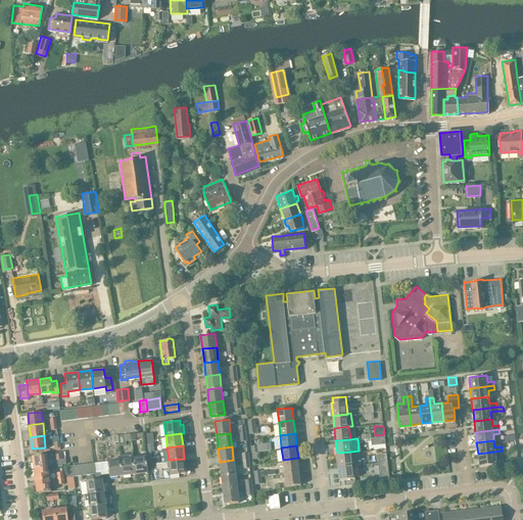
[(351,452),(337,453),(338,466),(353,464),(352,457),(360,456),(359,451),(351,452)]
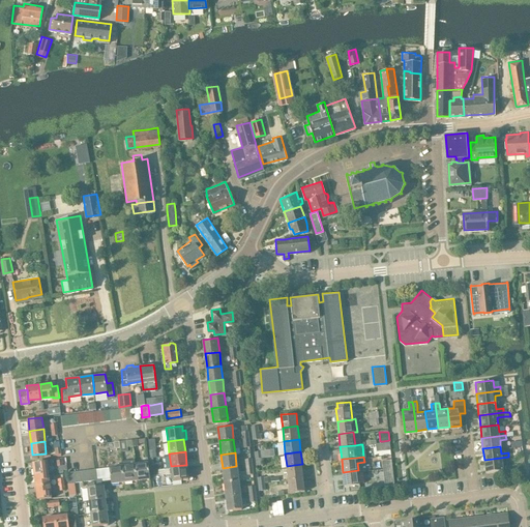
[(508,457),(484,460),(486,471),(503,469),(502,462),(509,461),(508,457)]
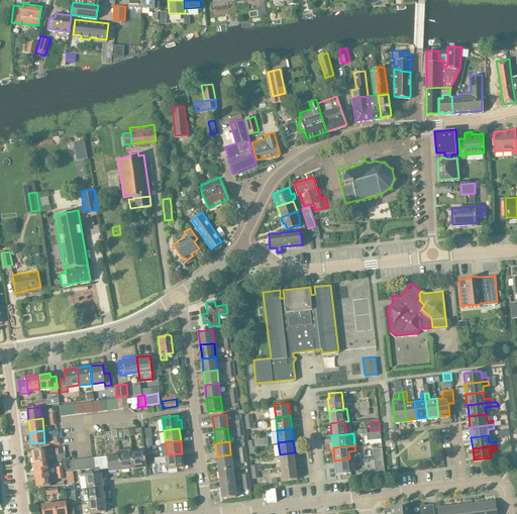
[(383,454),(382,446),(374,447),(374,455),(383,454)]
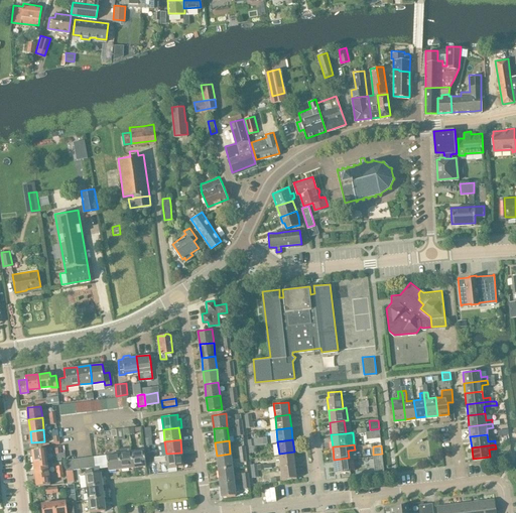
[(121,468),(133,467),(132,451),(132,452),(131,446),(119,447),(119,453),(121,468)]
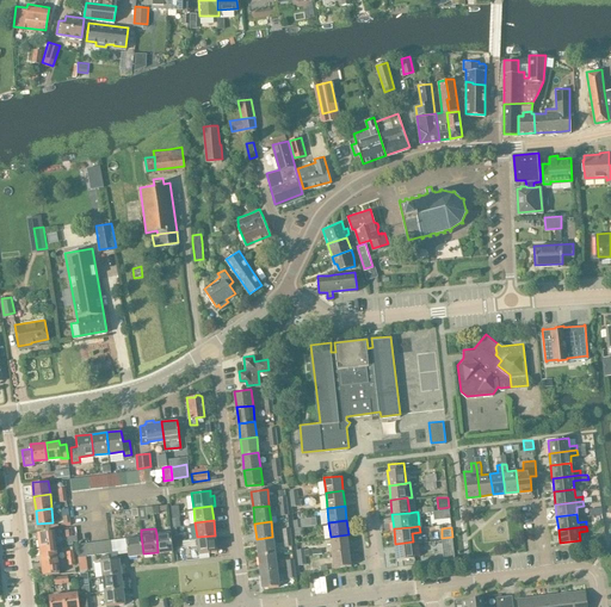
[(39,545),(56,544),(54,530),(38,532),(39,545)]
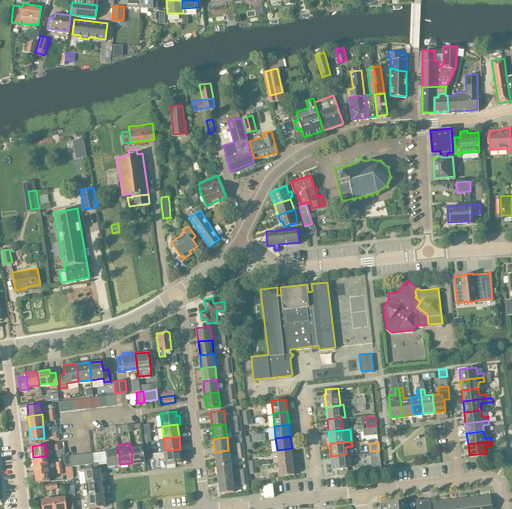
[(143,446),(131,447),(132,463),(145,461),(143,446)]
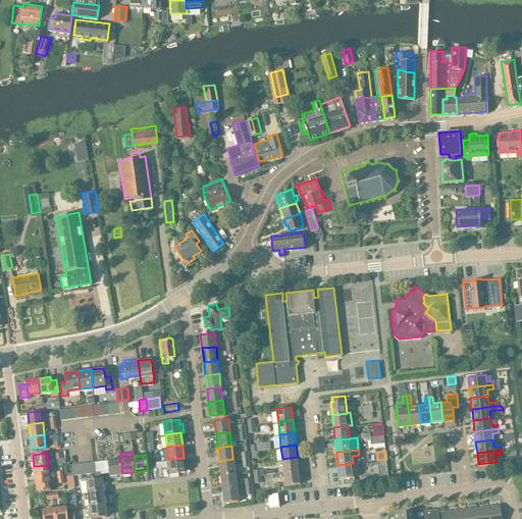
[(299,470),(298,457),(282,459),(283,471),(299,470)]
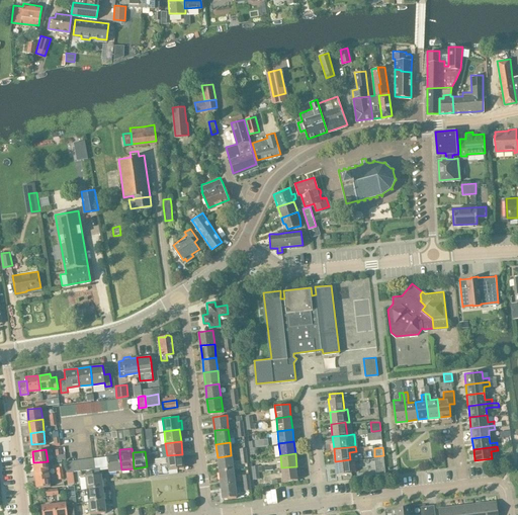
[(108,471),(121,469),(119,454),(106,455),(108,471)]
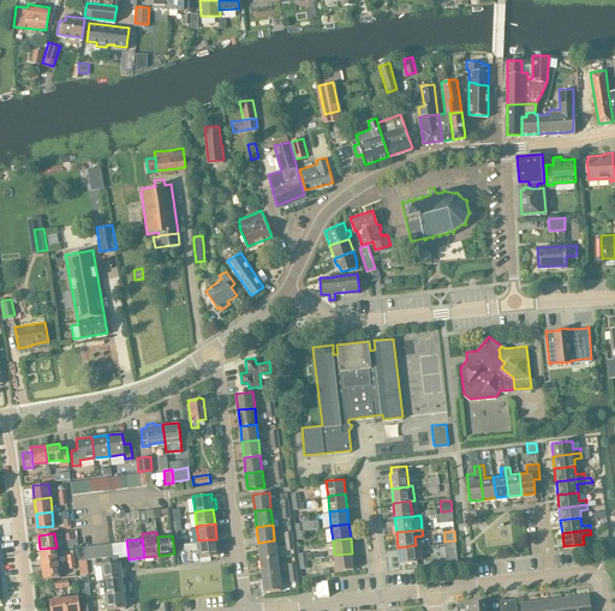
[(219,553),(216,539),(198,540),(191,541),(191,549),(199,547),(199,556),(219,553)]
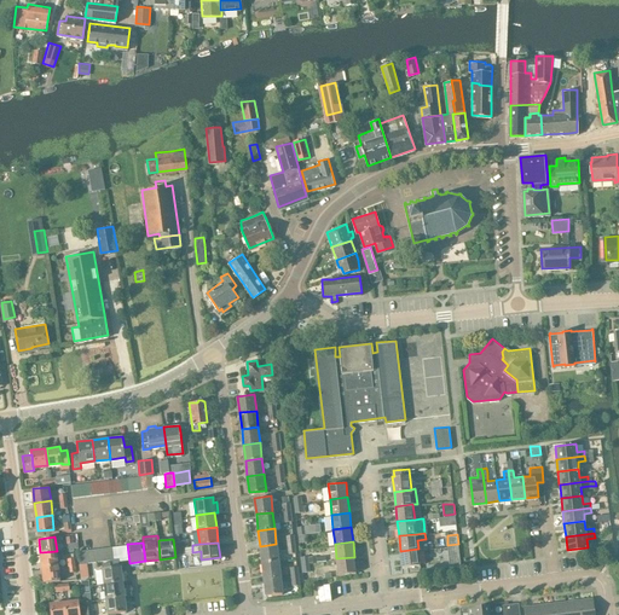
[(276,544),(260,546),(262,562),(278,561),(276,544)]
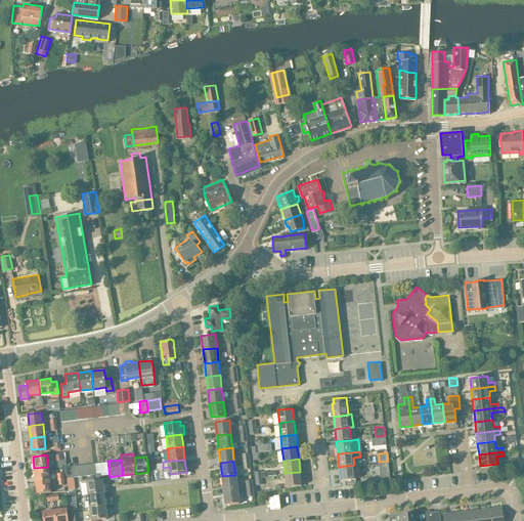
[(389,470),(388,461),(379,462),(380,470),(389,470)]
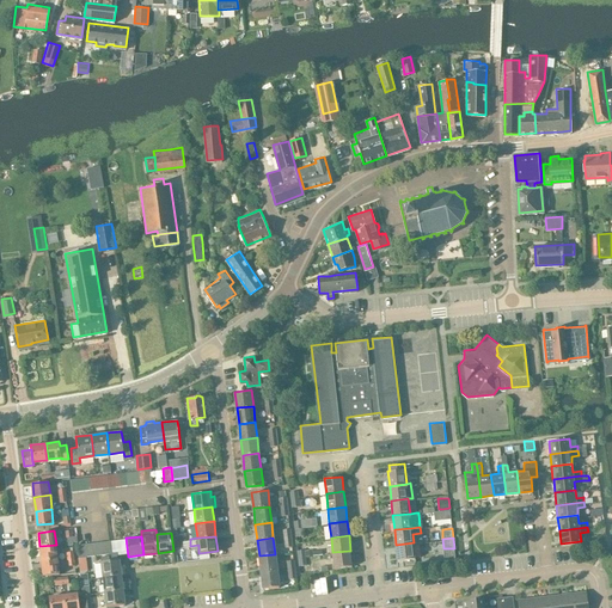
[(415,557),(414,542),(396,545),(398,559),(415,557)]
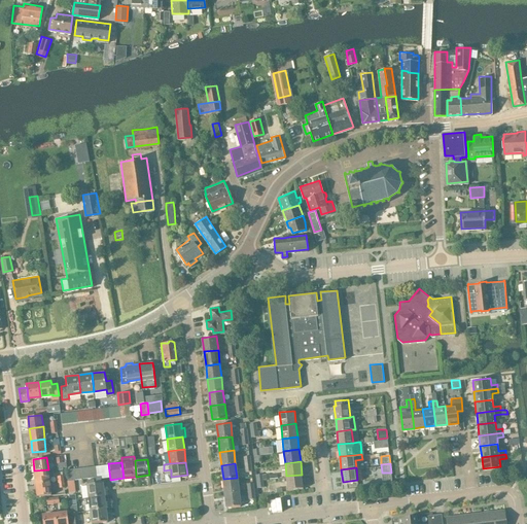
[(49,481),(48,469),(34,470),(36,483),(49,481)]
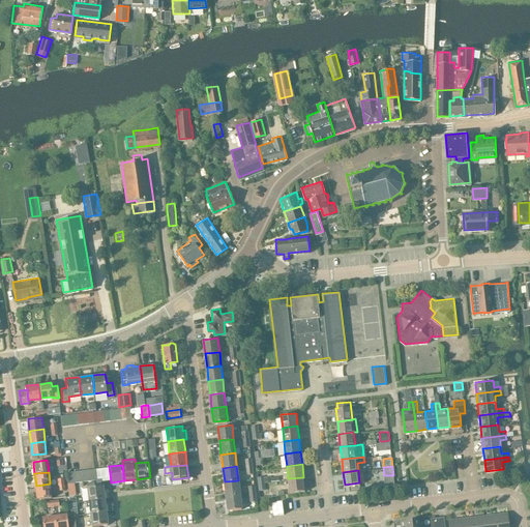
[(303,477),(288,478),(290,492),(305,490),(303,477)]
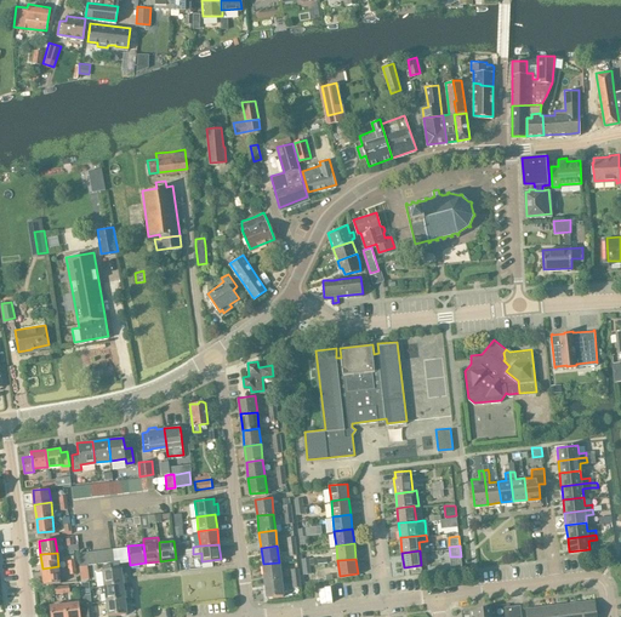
[(104,584),(123,582),(121,567),(110,569),(110,563),(102,564),(104,584)]
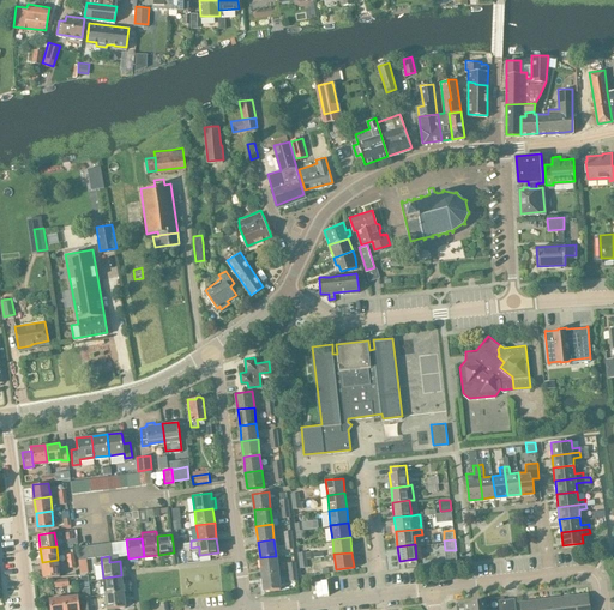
[(262,573),(278,572),(276,556),(260,557),(262,573)]
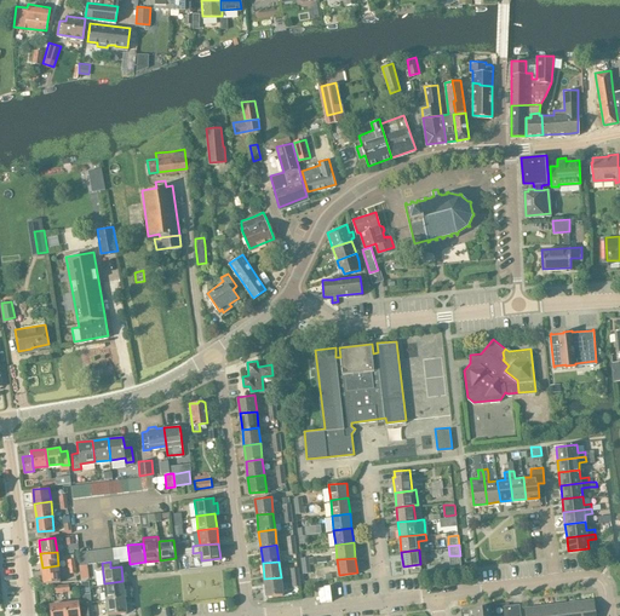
[(58,565),(42,568),(44,582),(61,581),(58,565)]
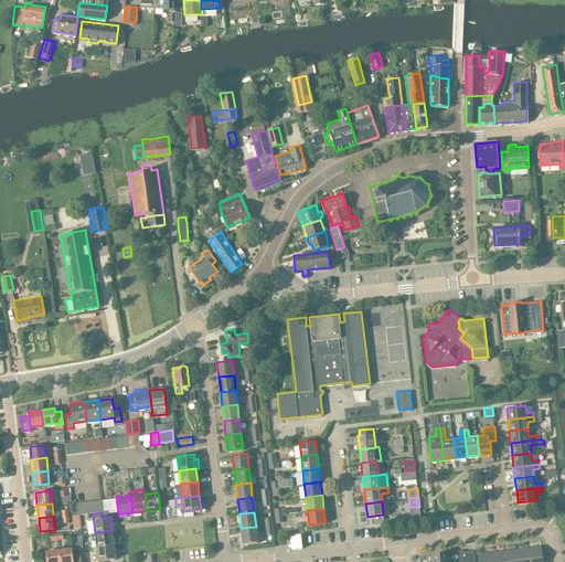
[(256,527),(241,528),(243,543),(257,541),(256,527)]
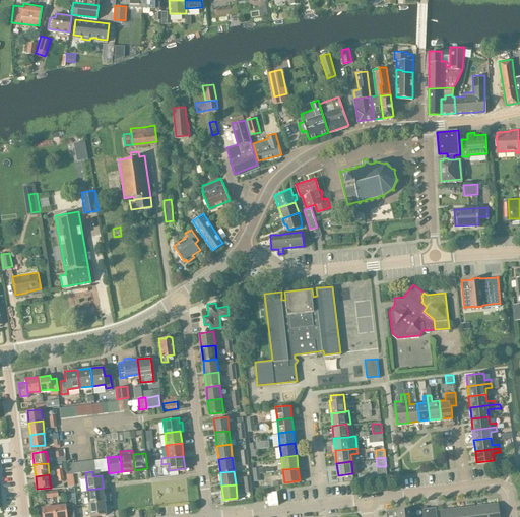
[(87,490),(84,491),(85,496),(88,496),(89,502),(105,500),(103,488),(87,490)]
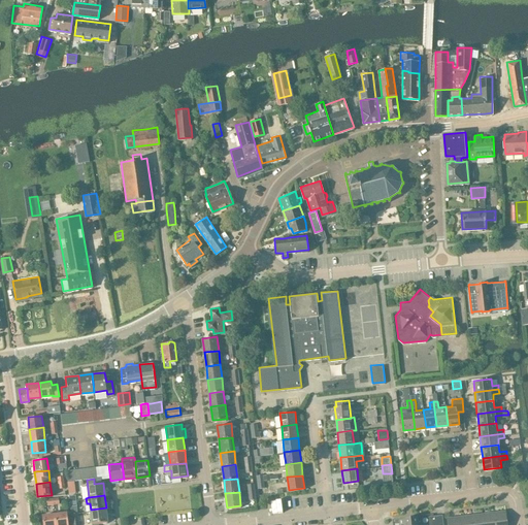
[(107,521),(106,507),(91,510),(92,523),(107,521)]
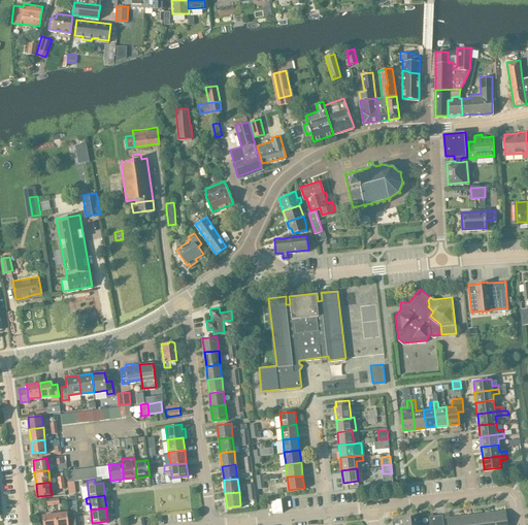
[(507,524),(505,509),(494,511),(495,524),(507,524)]
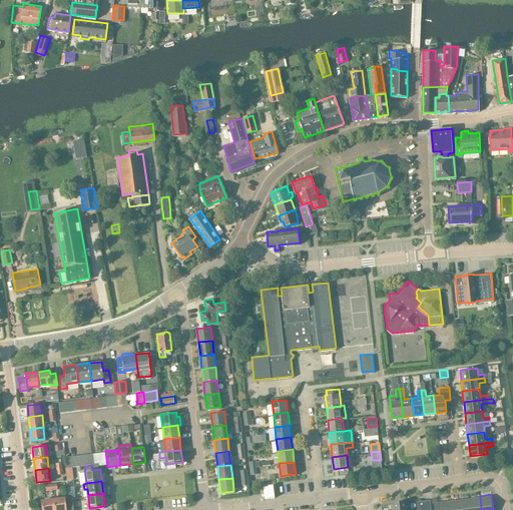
[(481,509),(480,496),(468,497),(470,509),(481,509)]
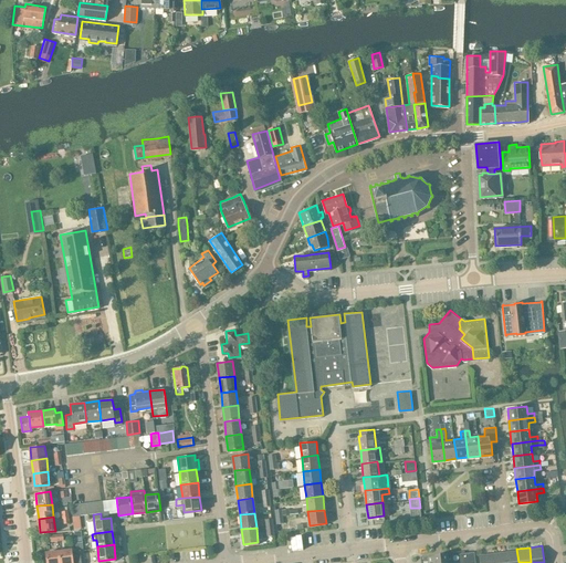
[(74,562),(72,549),(60,550),(60,562),(74,562)]
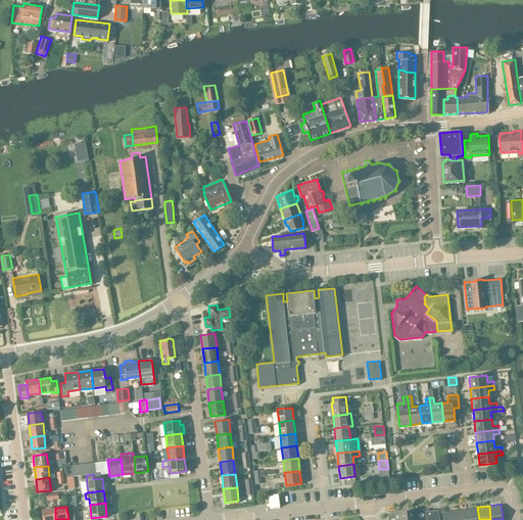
[(479,519),(477,507),(466,509),(467,519),(479,519)]
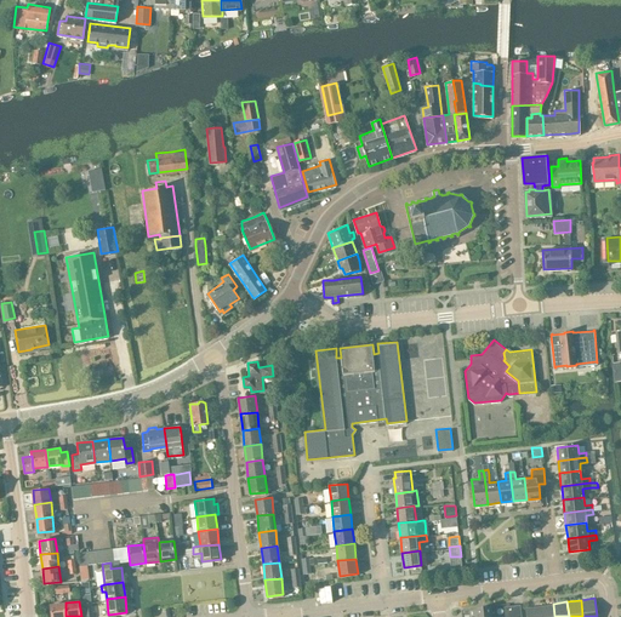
[(66,616),(66,603),(51,605),(51,616),(66,616)]
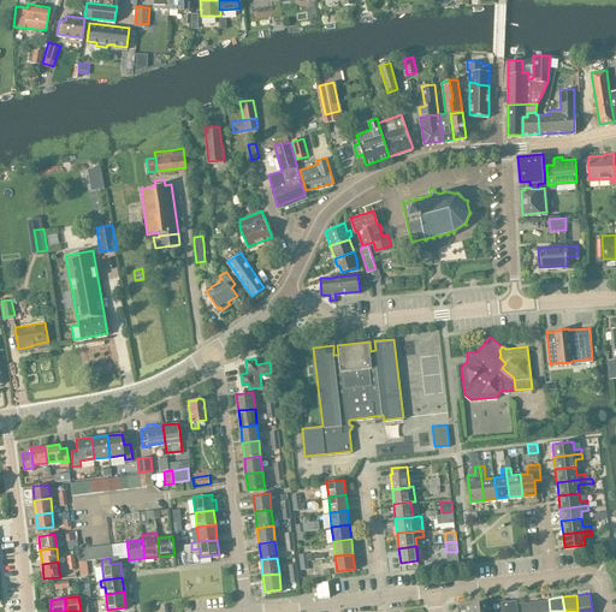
[(503,611),(517,611),(516,598),(499,600),(501,611),(503,611)]
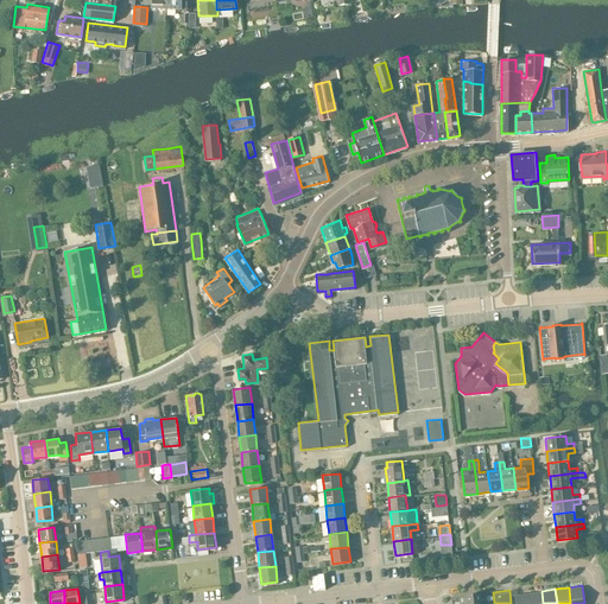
[(543,603),(542,591),(529,592),(529,603),(543,603)]
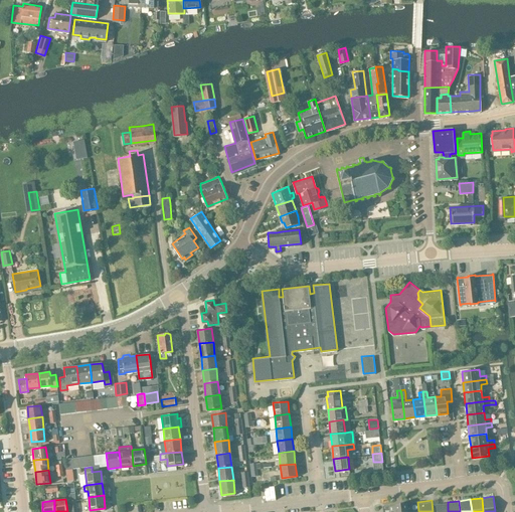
[(448,511),(448,502),(436,503),(437,511),(448,511)]
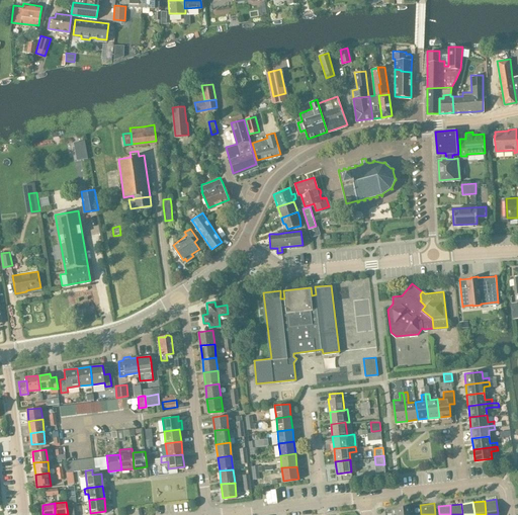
[(392,514),(417,514),(417,512),(410,513),(409,506),(392,508),(392,514)]
